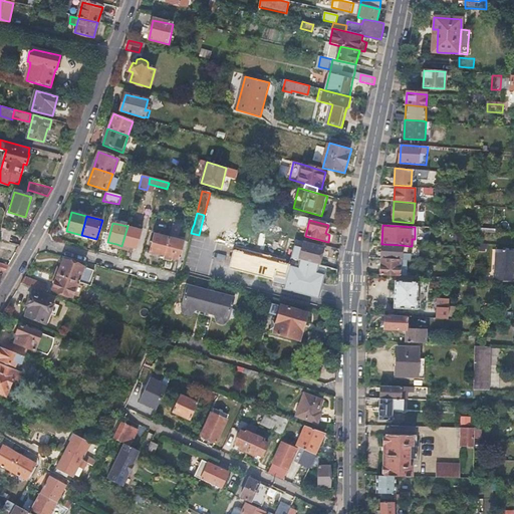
[(142,230),(127,226),(121,246),(127,247),(137,250),(142,230)]
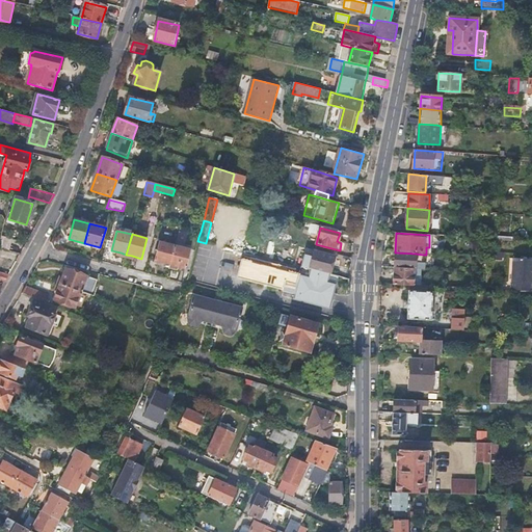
[(0,248),(10,251),(12,244),(0,241),(0,248)]
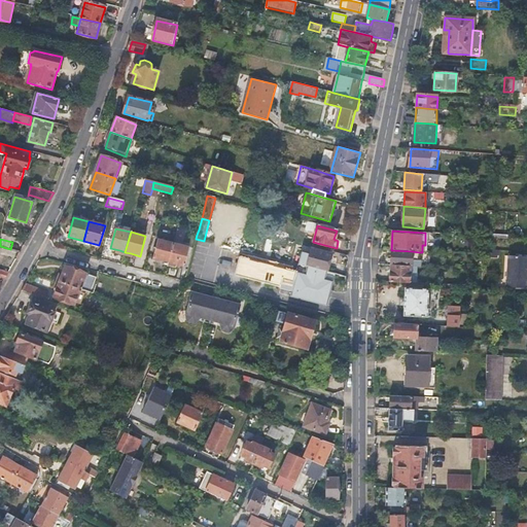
[(163,261),(169,264),(174,244),(159,240),(153,259),(163,261)]
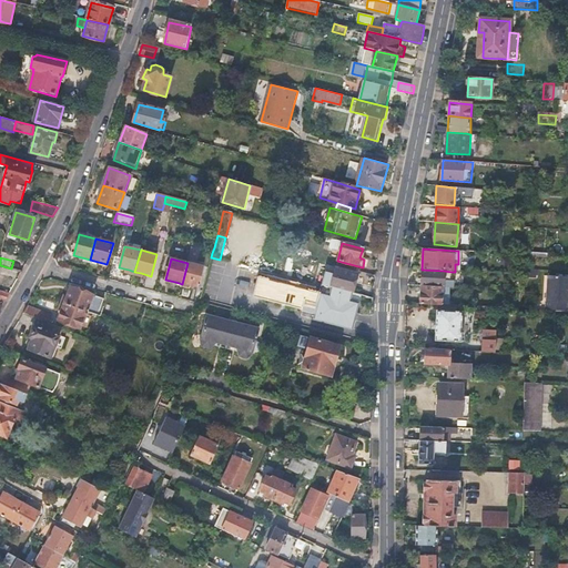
[(182,284),(189,286),(198,288),(203,266),(188,263),(182,284)]
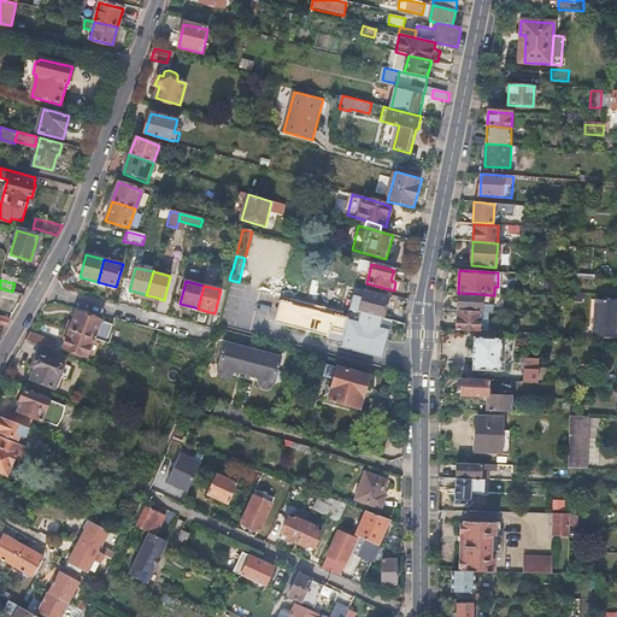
[(122,288),(118,304),(124,305),(129,291),(122,288)]
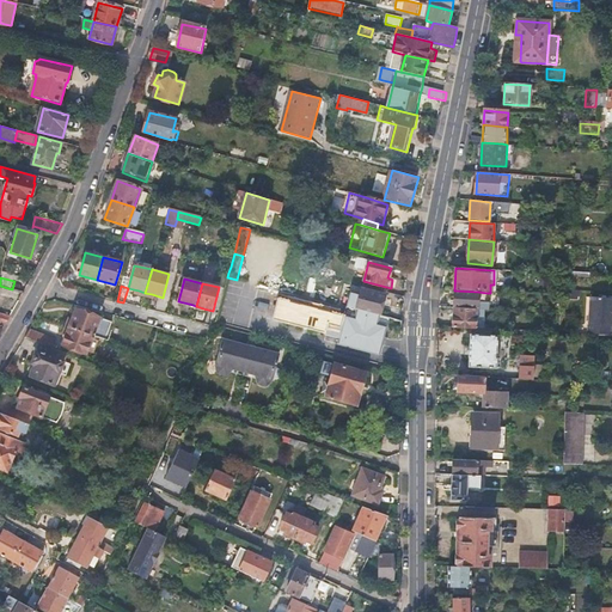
[(356,310),(380,316),(385,295),(362,289),(356,310)]
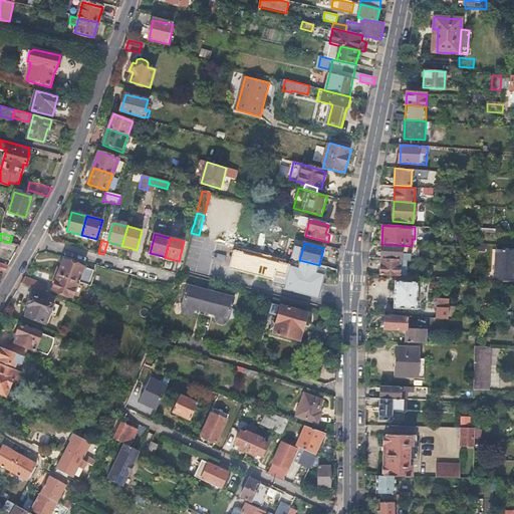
[(402,245),(381,244),(380,259),(402,261),(411,261),(411,255),(409,255),(409,246),(402,245)]
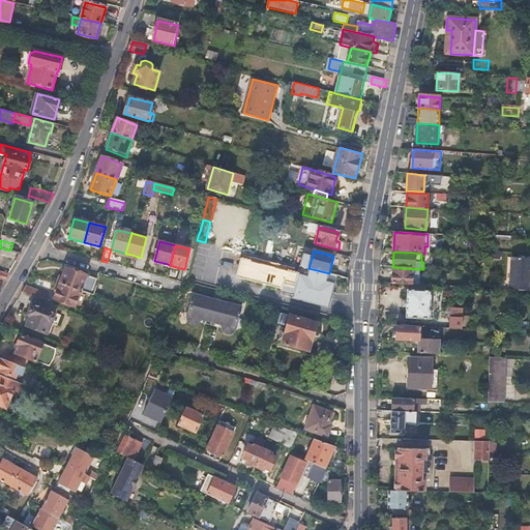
[(529,271),(529,258),(510,258),(509,290),(528,291),(528,283),(529,283),(529,271)]
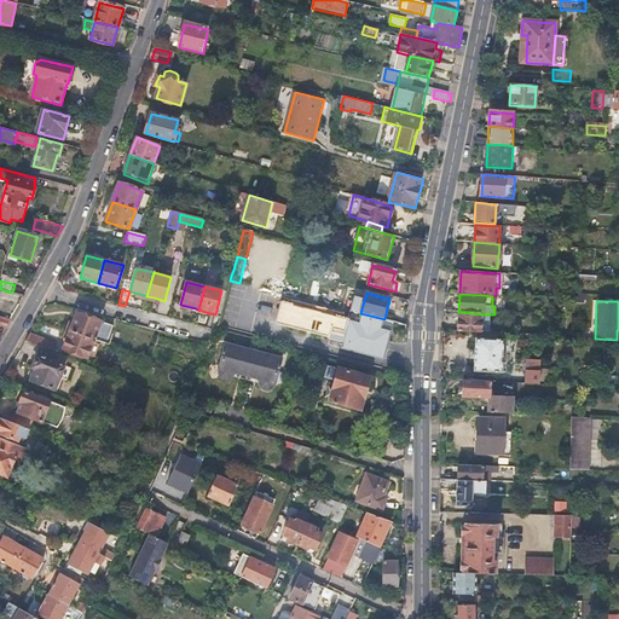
[(385,362),(394,322),(385,319),(360,313),(351,311),(348,319),(281,302),(276,323),(343,342),(341,350),(385,362)]
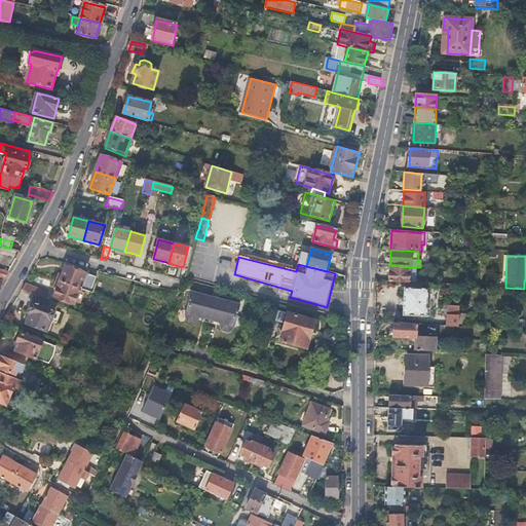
[(66,265),(60,282),(81,289),(86,291),(94,293),(95,288),(91,287),(95,276),(66,265)]
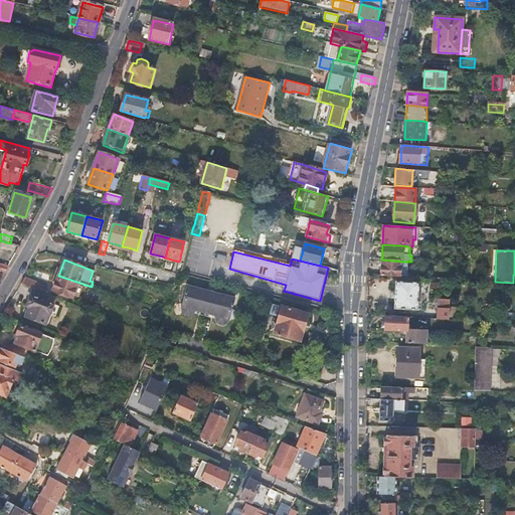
[(402,262),(381,260),(381,267),(371,267),(369,276),(381,276),(401,277),(402,262)]
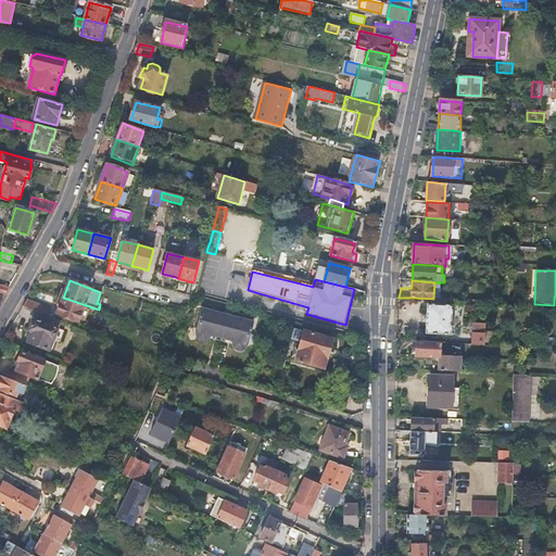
[(0,293),(4,295),(10,287),(0,283),(0,293)]
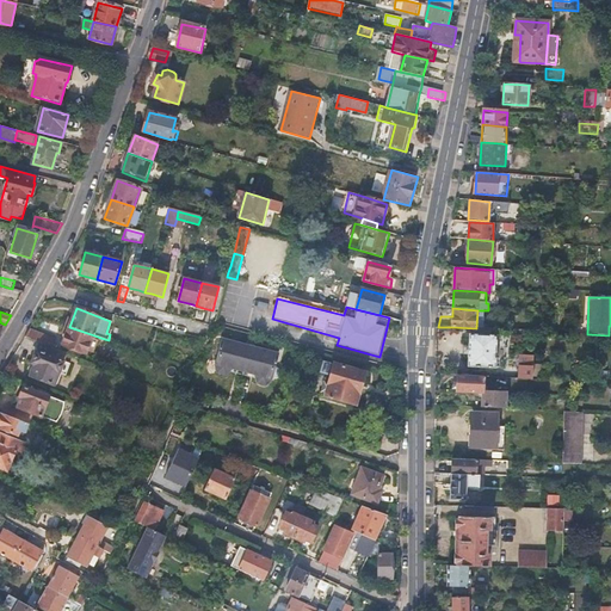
[(94,335),(69,327),(62,345),(86,353),(94,335)]
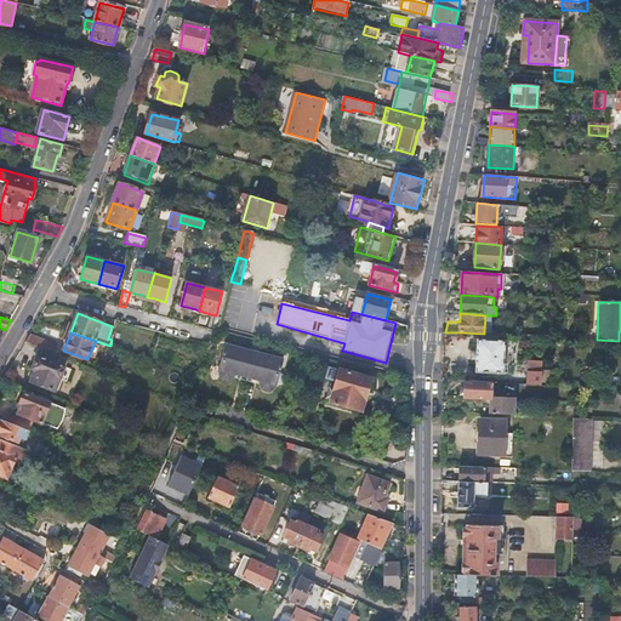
[(57,346),(29,335),(28,337),(26,342),(41,348),(53,353),(57,346)]
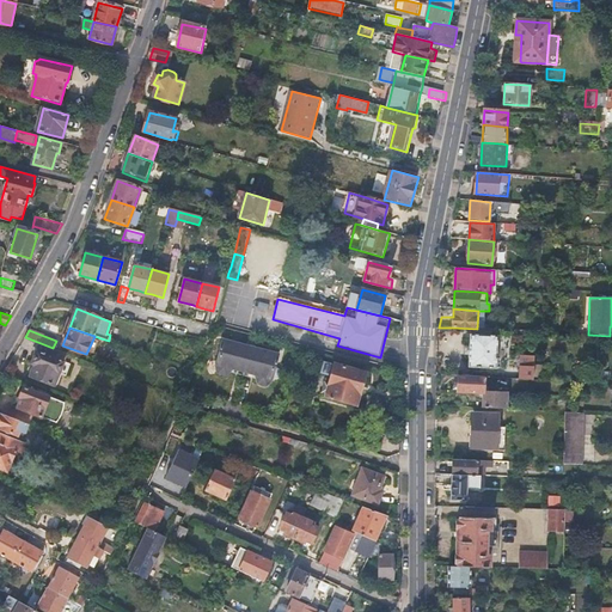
[(536,332),(522,331),(522,342),(534,343),(536,332)]
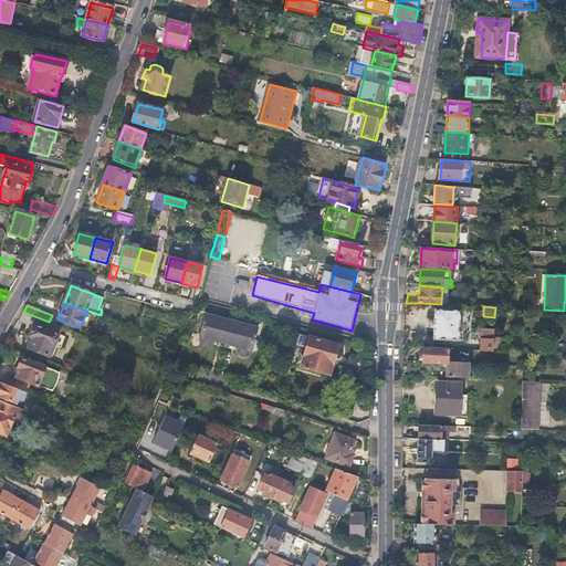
[(435,312),(433,342),(458,343),(460,313),(435,312)]
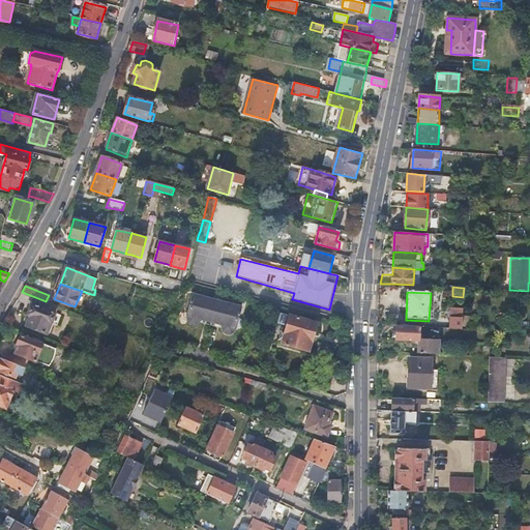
[(222,317),(219,324),(219,327),(223,328),(224,332),(232,334),(233,333),(236,329),(236,325),(238,316),(240,316),(242,306),(193,293),(190,301),(192,304),(189,313),(186,315),(186,318),(188,323),(196,325),(199,322),(203,323),(204,320),(205,313),(214,315),(222,317)]
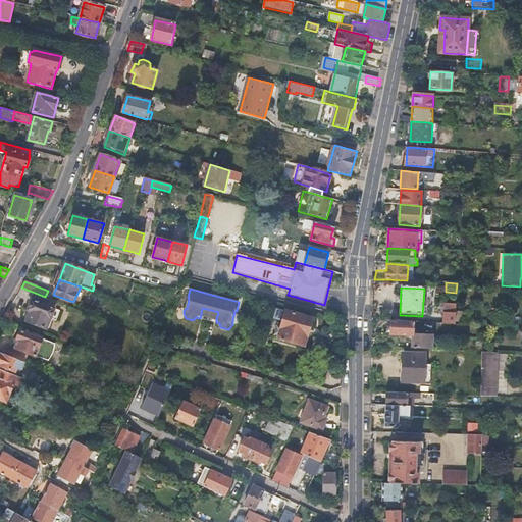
[(57,301),(45,297),(35,293),(28,310),(30,311),(25,320),(46,328),(57,301)]
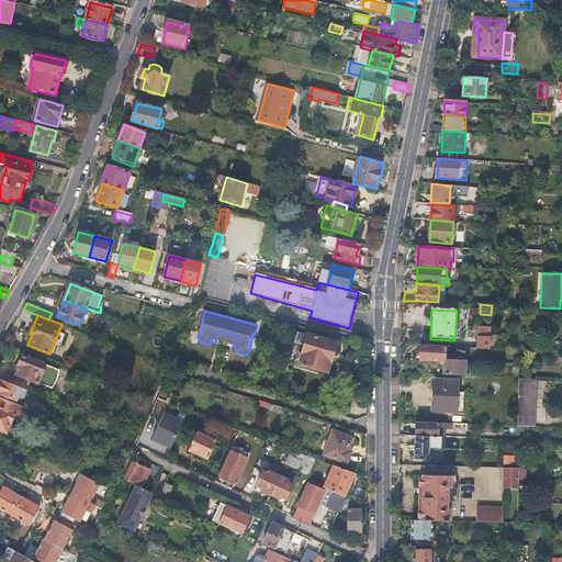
[(479,328),(479,348),(490,348),(490,329),(479,328)]
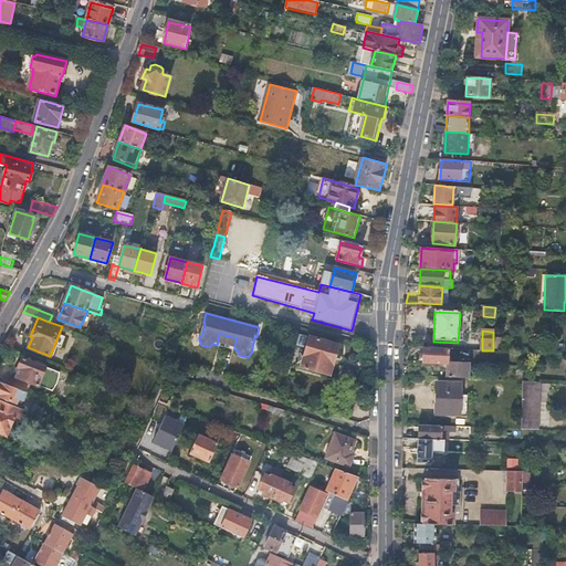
[(219,334),(218,342),(222,343),(227,344),(229,336),(219,334)]
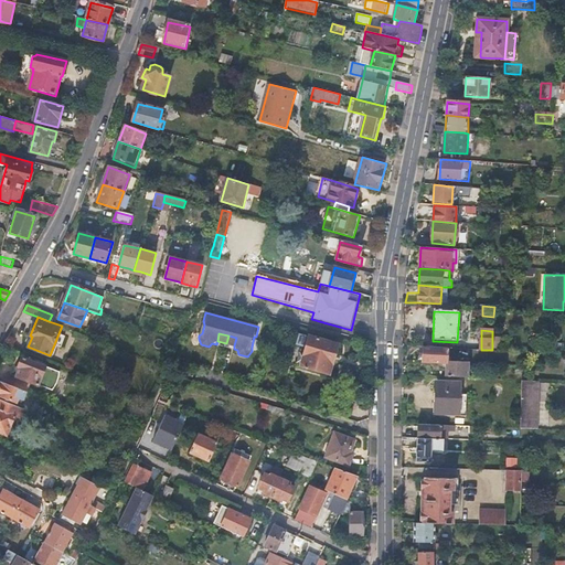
[(231,344),(234,345),(236,338),(228,336),(226,343),(231,344)]
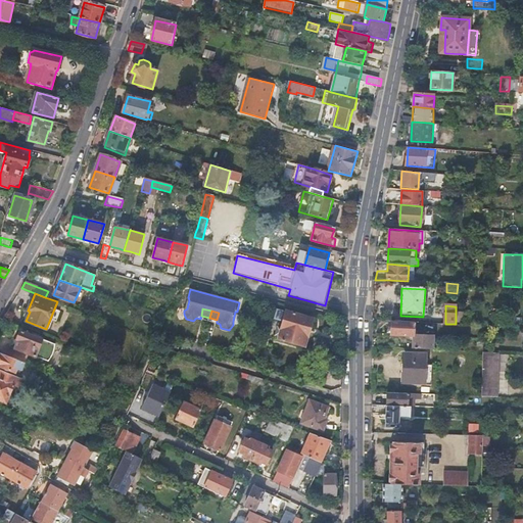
[(280,327),(278,336),(277,338),(304,346),(313,318),(285,311),(280,327)]
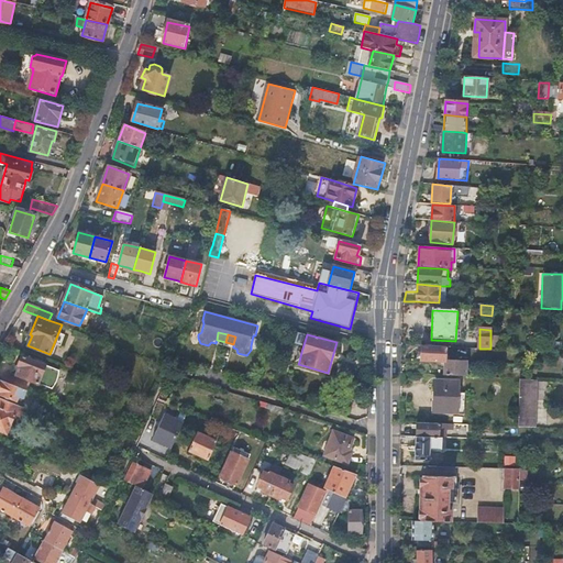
[(445,348),(420,345),(419,362),(444,363),(444,361),(445,348)]
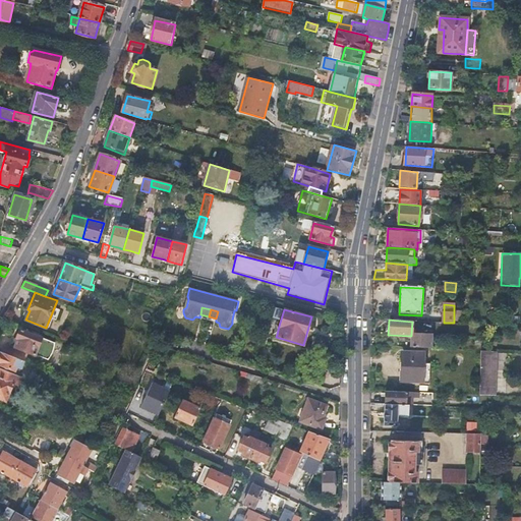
[(14,348),(35,355),(42,338),(19,329),(15,339),(17,340),(14,348)]
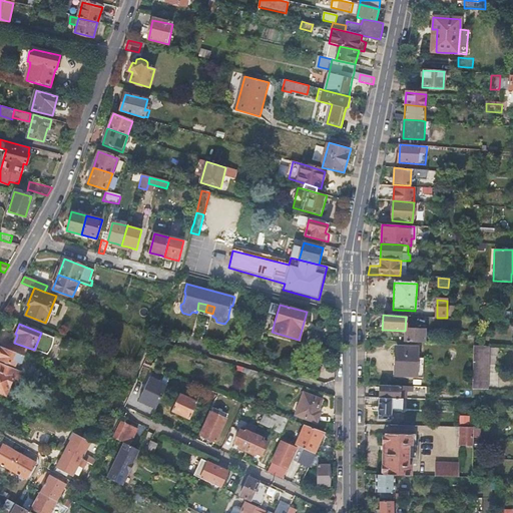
[(405,331),(404,343),(425,344),(425,330),(405,329),(405,331)]
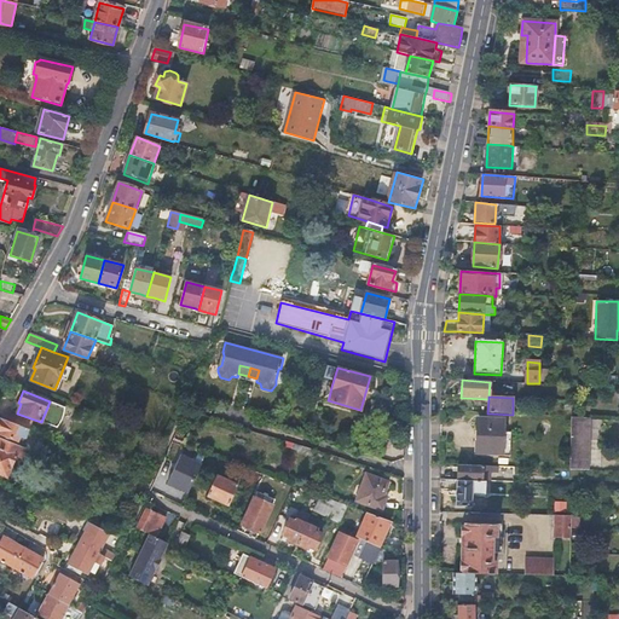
[(50,401),(41,422),(57,428),(64,408),(50,401)]
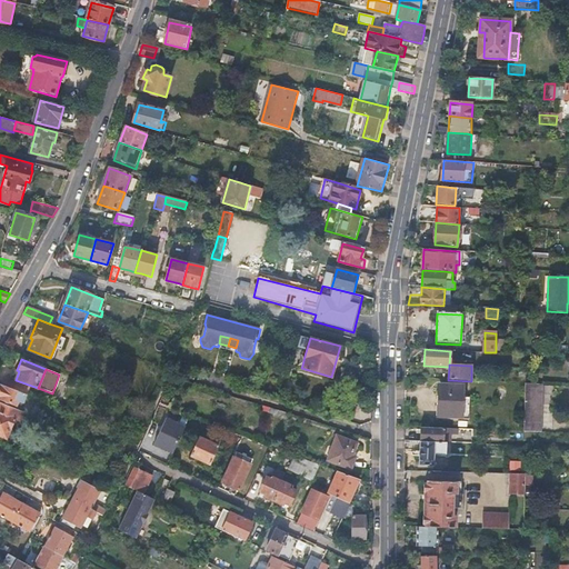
[(3,377),(0,383),(0,385),(1,385),(12,390),(16,382),(3,377)]
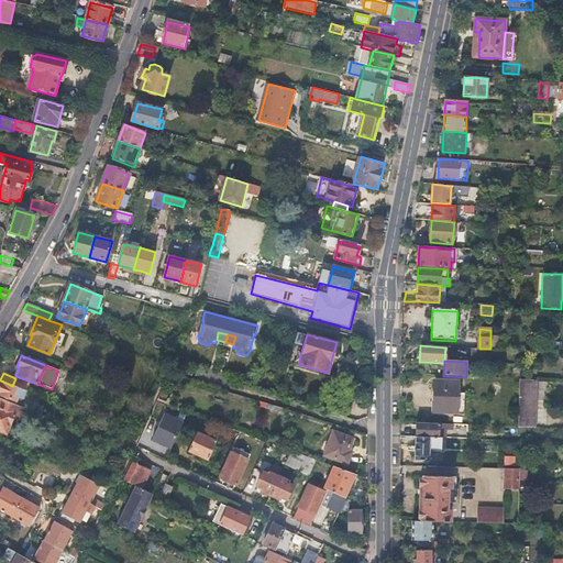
[(30,384),(15,378),(12,386),(26,390),(28,392),(30,384)]
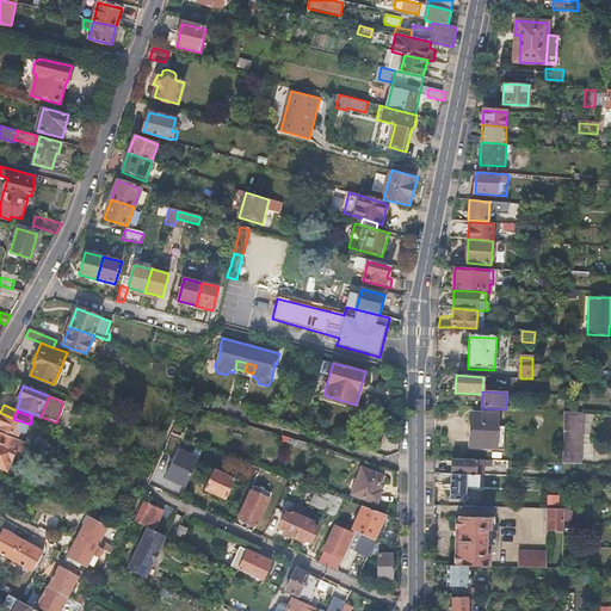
[(582,413),(565,412),(562,463),(580,464),(582,413)]
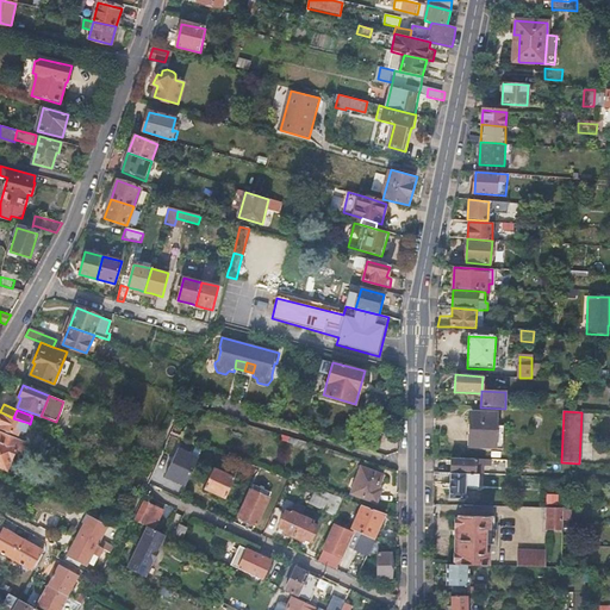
[(13,418),(1,412),(0,415),(0,428),(17,435),(19,430),(24,433),(29,423),(13,418)]
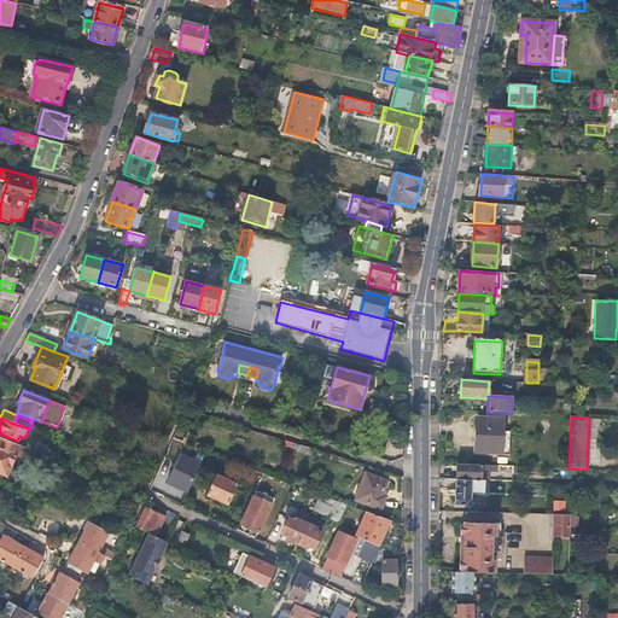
[(501,421),(478,420),(477,452),(500,453),(501,421)]
